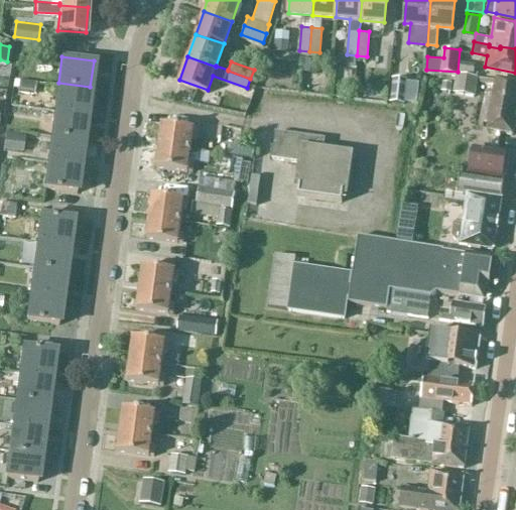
[(480,75),(458,71),(455,89),(477,93),(480,75)]
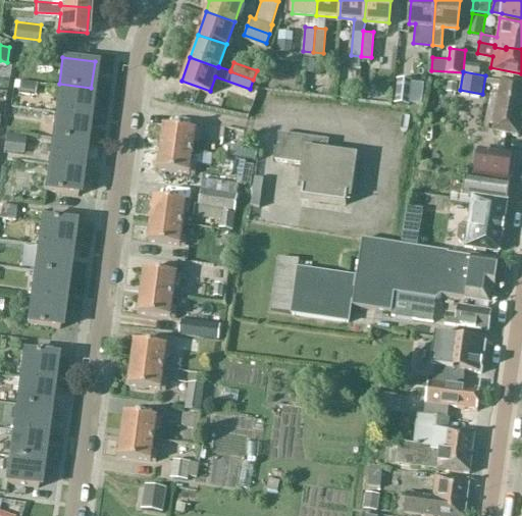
[(36,80),(18,76),(16,91),(34,93),(36,80)]
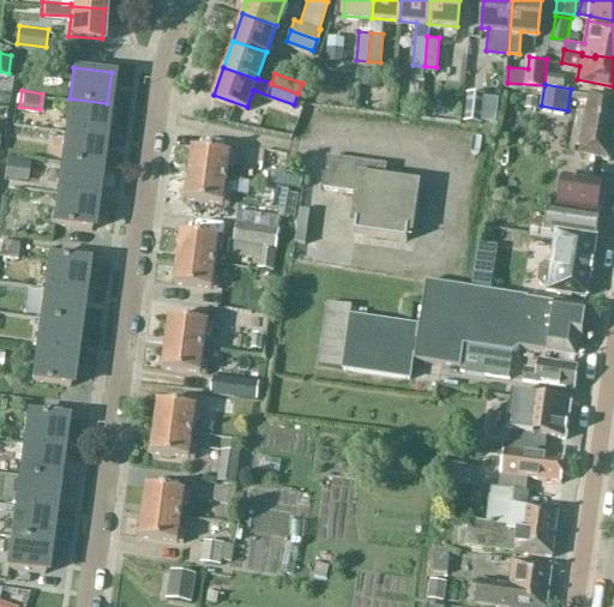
[(611,156),(613,132),(613,94),(590,90),(587,109),(577,108),(570,142),(581,144),(579,151),(611,156)]
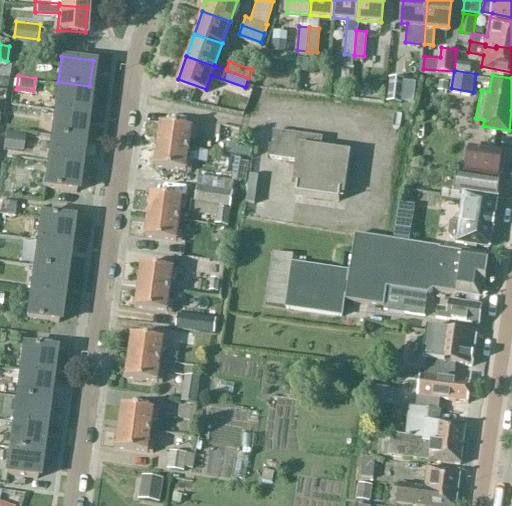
[(89,86),(58,82),(54,107),(86,111),(89,86)]
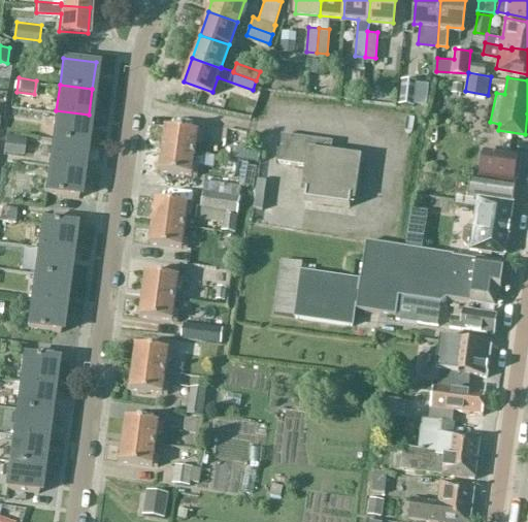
[(56,110),(53,136),(85,141),(89,115),(56,110)]
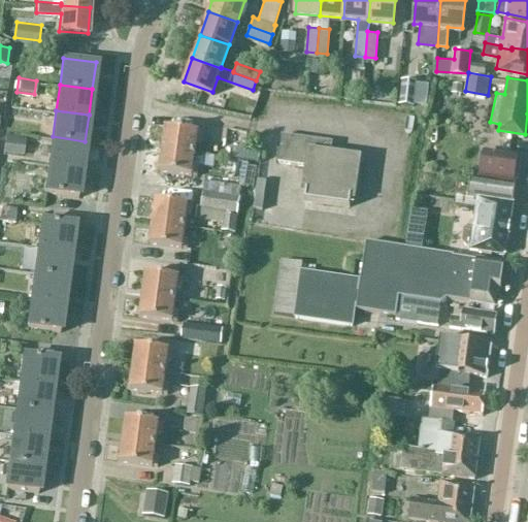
[(165,124),(163,145),(195,151),(196,139),(201,139),(203,130),(198,129),(198,128),(165,124)]
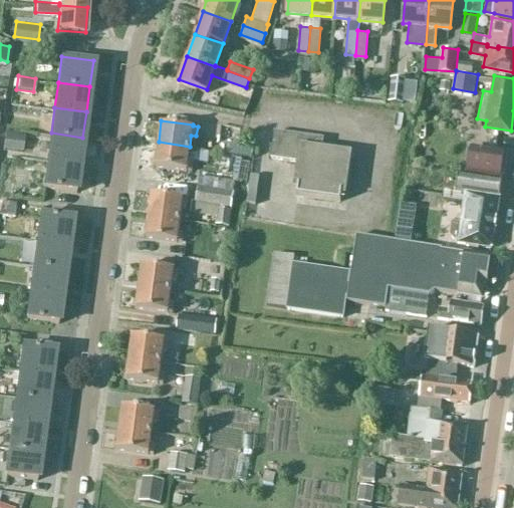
[(242,124),(222,121),(220,135),(240,138),(242,124)]
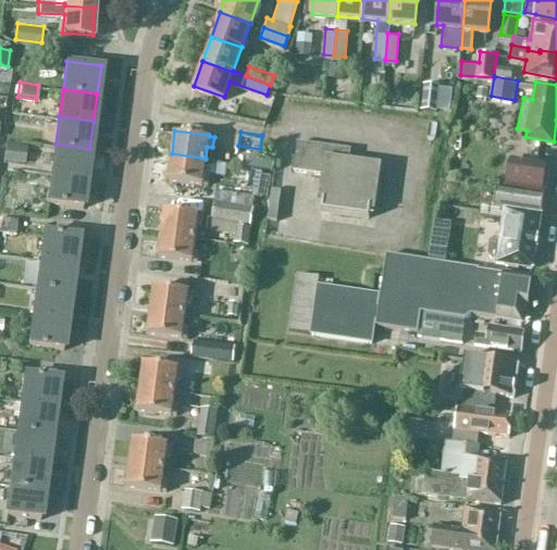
[(383,161),(349,157),(350,146),(297,138),(294,167),(326,172),(322,207),(369,214),(370,208),(376,208),(383,161)]
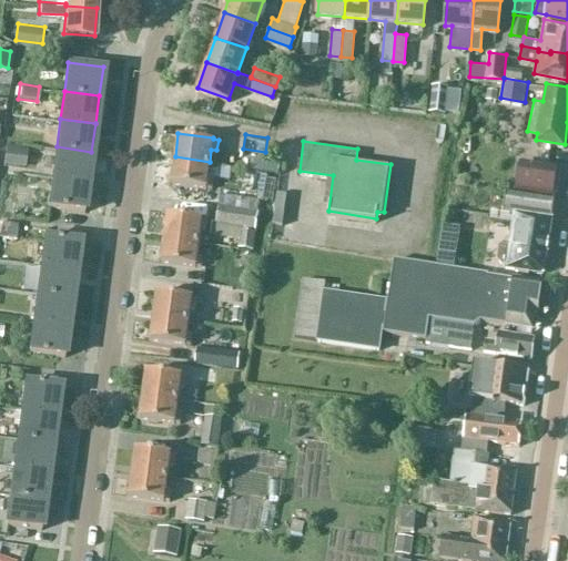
[(91,152),(57,146),(52,175),(88,180),(91,152)]
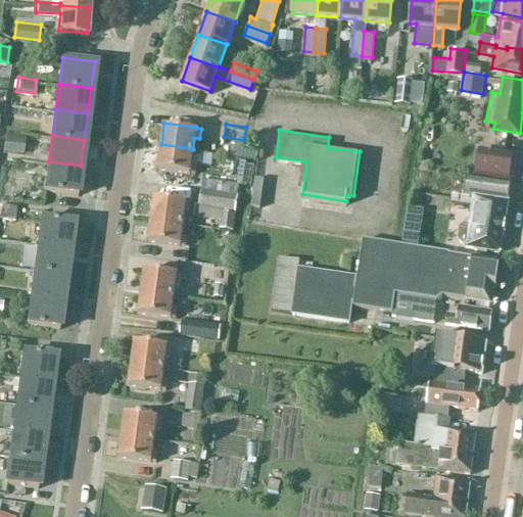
[(193,149),(161,144),(158,167),(190,171),(190,170),(195,171),(196,160),(191,160),(193,149)]
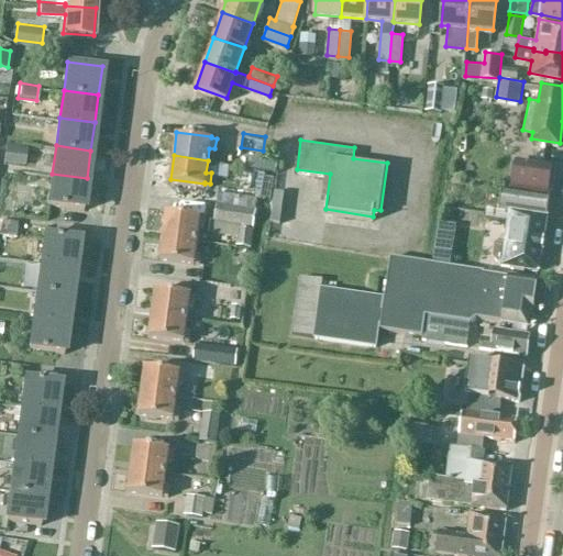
[(549,190),(553,164),(516,158),(511,184),(549,190)]
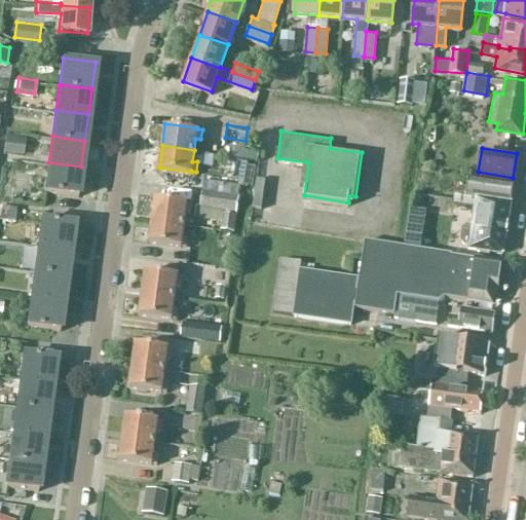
[(77,193),(81,166),(48,162),(45,189),(77,193)]
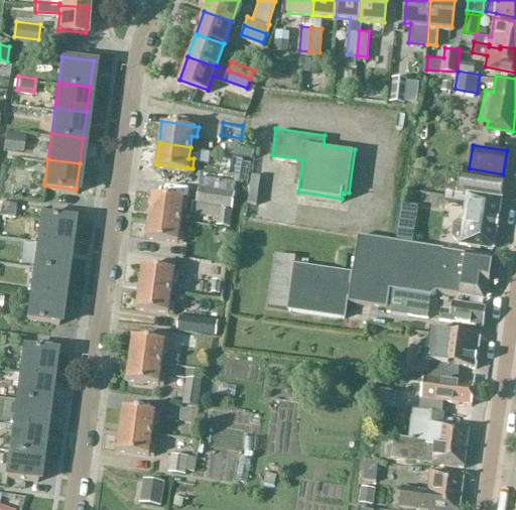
[(458,189),(467,190),(501,197),(504,177),(460,170),(458,189)]
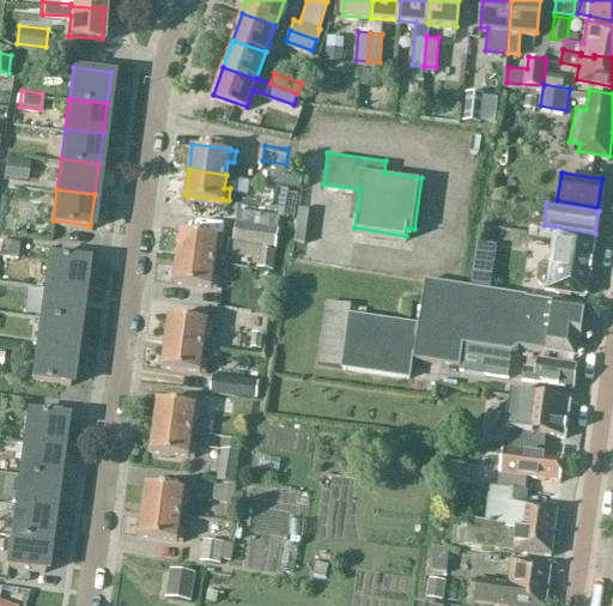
[(305,240),(309,206),(299,205),(295,238),(305,240)]
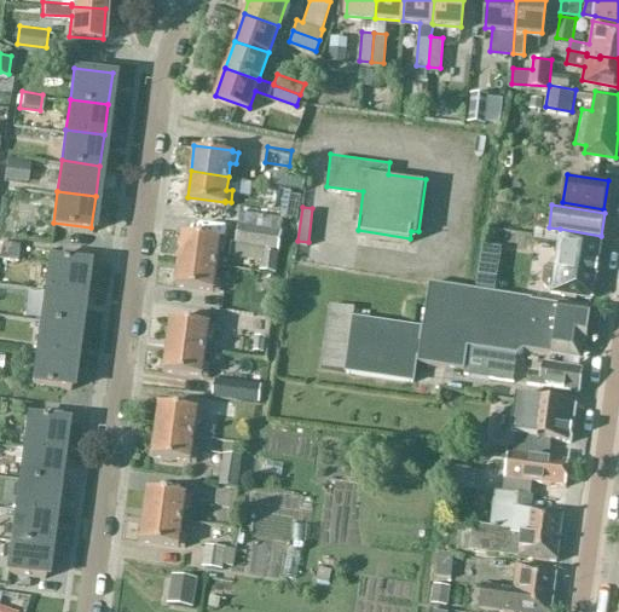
[(0,209),(0,221),(0,224),(21,224),(19,209),(0,209)]
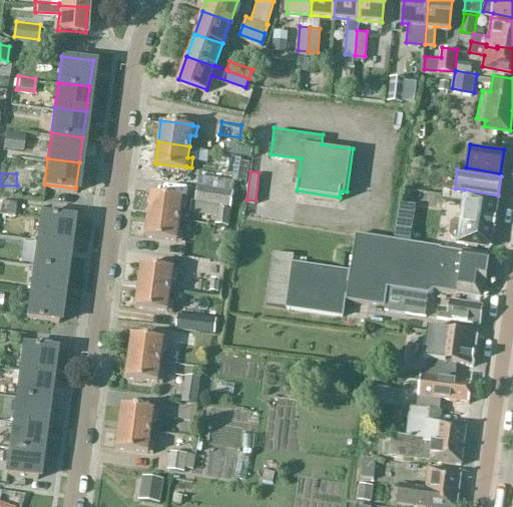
[(234,188),(198,183),(196,198),(231,203),(234,188)]
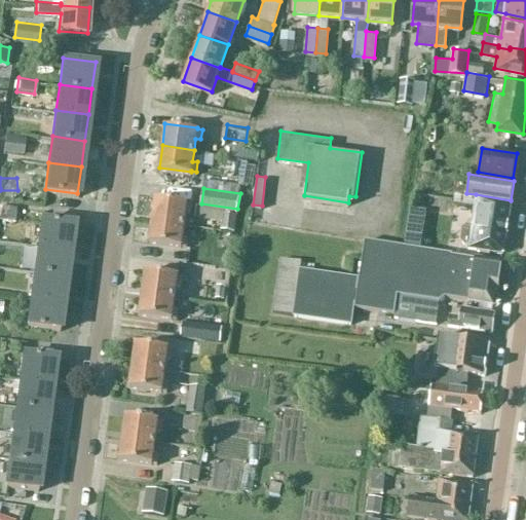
[(476,194),(472,223),(467,222),(463,225),(461,237),(464,242),(468,243),(468,245),(502,251),(511,200),(476,194)]
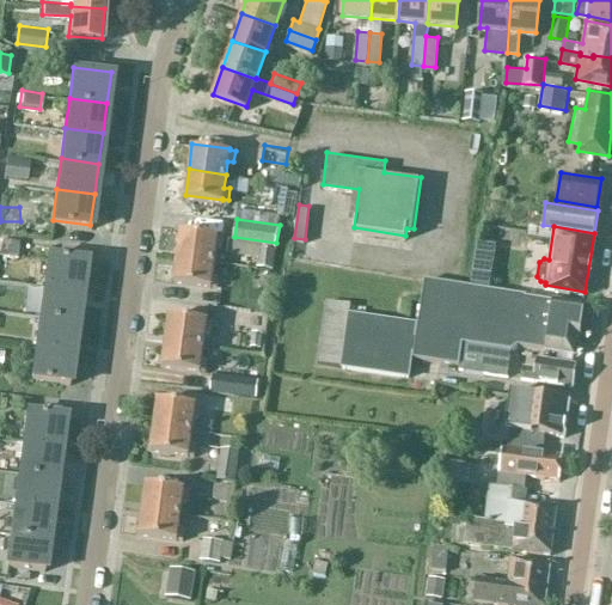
[(181,228),(177,254),(214,258),(216,245),(222,246),(224,234),(218,233),(181,228)]
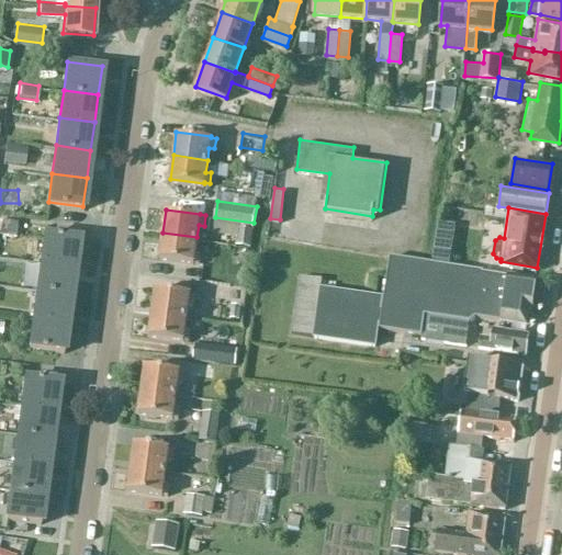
[(254,226),(239,224),(237,241),(251,244),(254,226)]
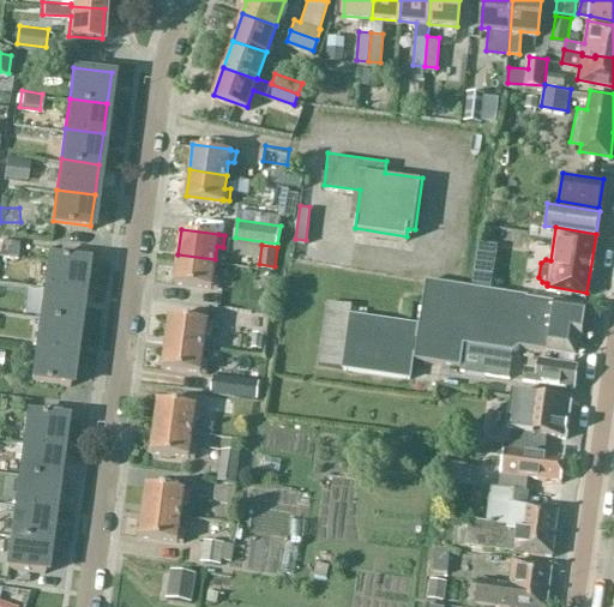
[(43,284),(82,290),(86,259),(48,254),(43,284)]
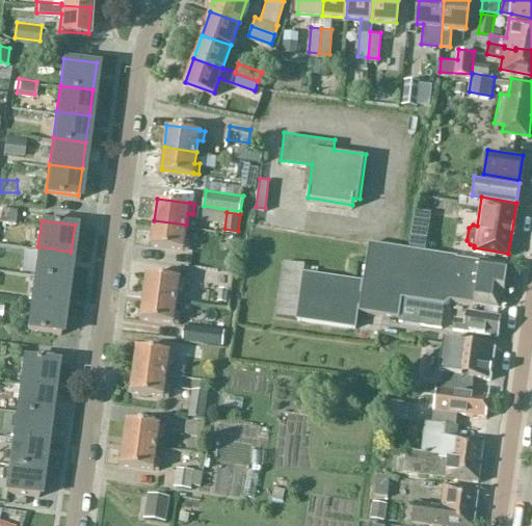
[(186,225),(154,220),(151,242),(183,246),(188,247),(190,237),(185,236),(186,225)]
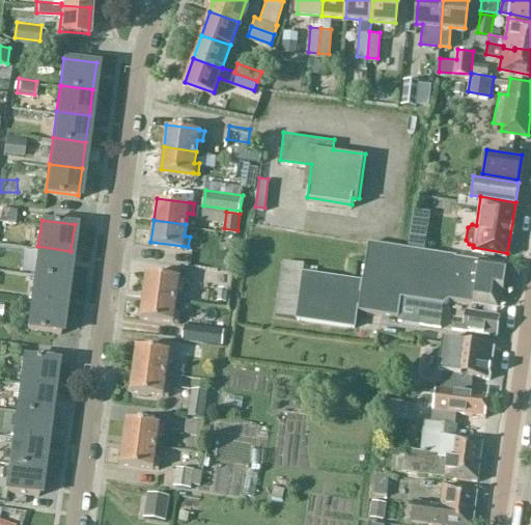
[(284,258),(276,312),(355,324),(357,307),(398,313),(397,318),(440,324),(444,301),(449,297),(498,305),(500,291),(502,291),(507,261),(456,254),(456,253),(368,240),(363,277),(304,269),(305,261),(284,258)]
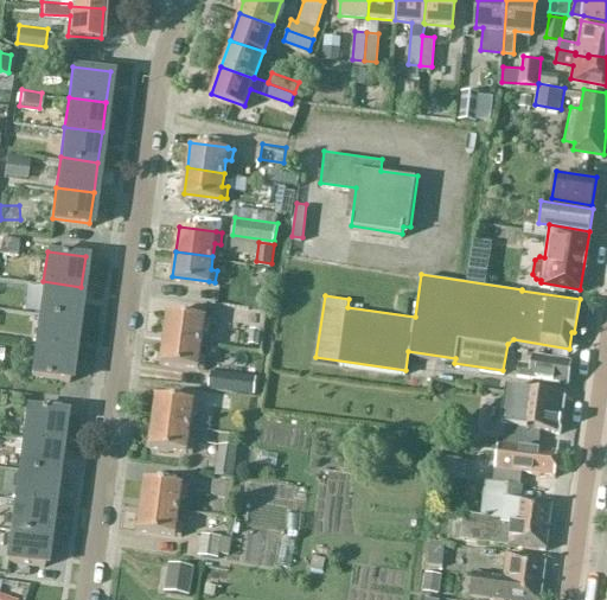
[(43,281),(39,312),(77,317),(81,287),(43,281)]
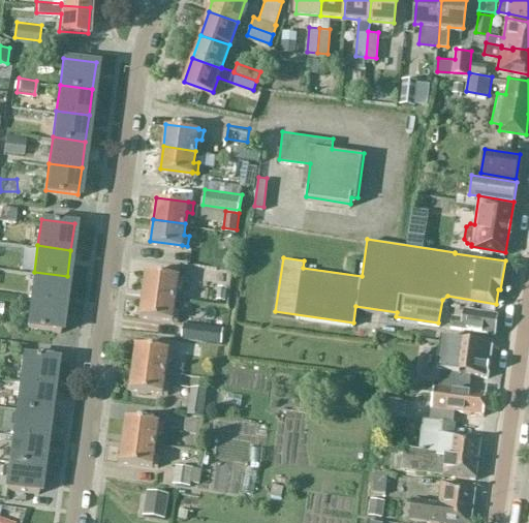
[(146,270),(143,291),(176,297),(177,284),(182,285),(183,276),(178,275),(178,274),(146,270)]
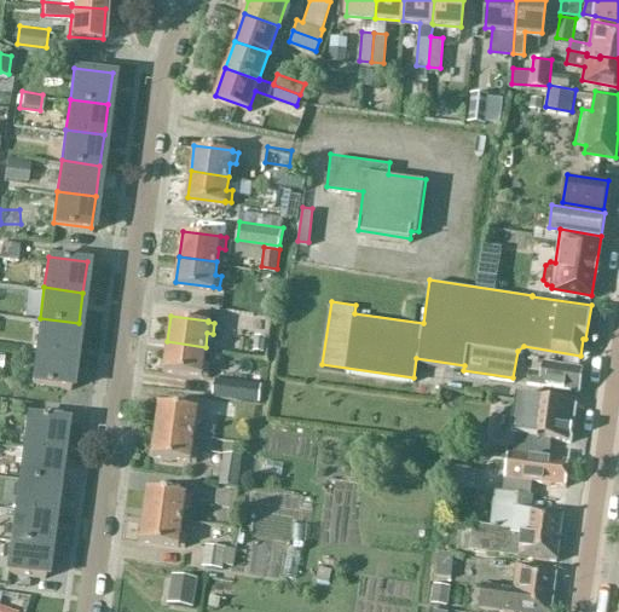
[(79,323),(40,318),(35,348),(74,354),(79,323)]
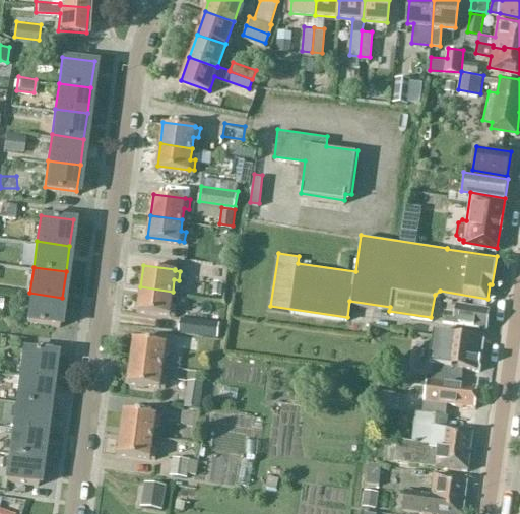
[(173,292),(140,286),(137,309),(170,313),(170,312),(175,313),(176,303),(171,303),(173,292)]
